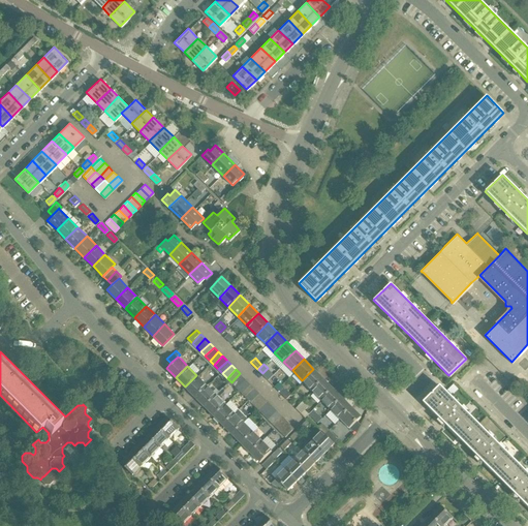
[(302,380),(311,390),(322,378),(313,369),(302,380)]
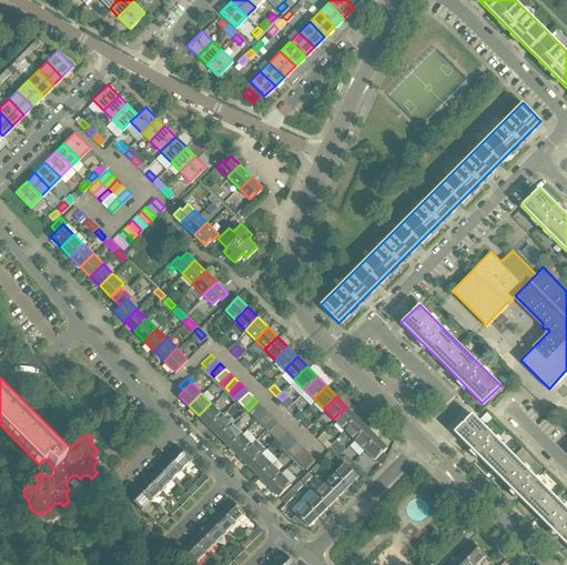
[(249,411),(253,415),(263,406),(257,401),(249,411)]
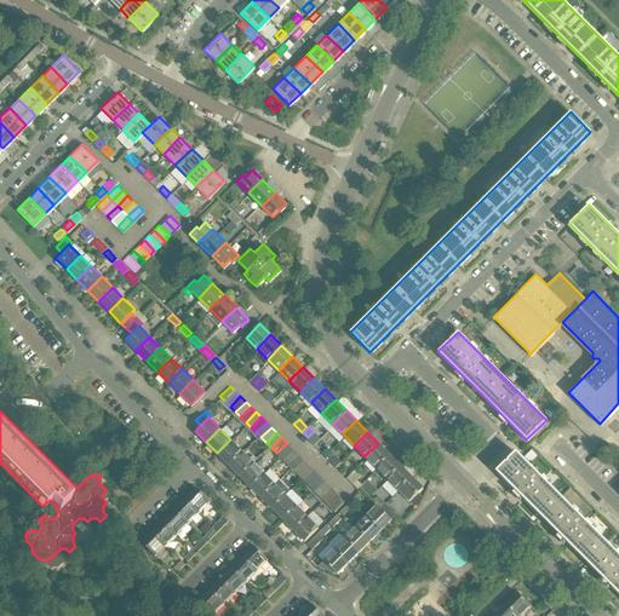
[(217,453),(228,464),(241,450),(230,439),(217,453)]
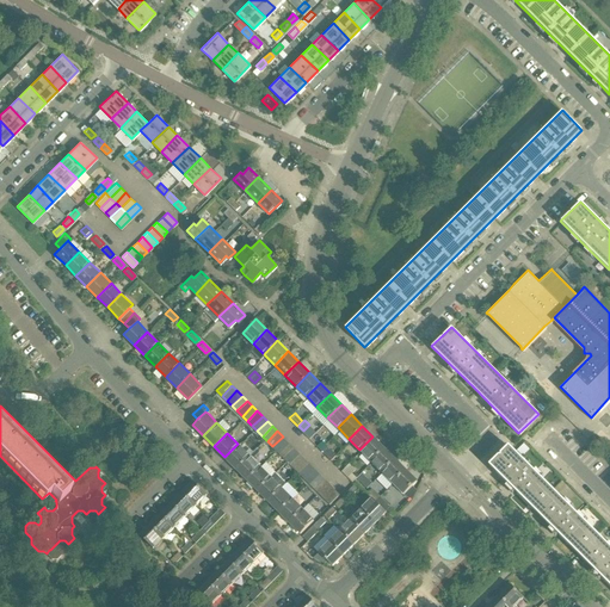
[(272,446),(277,451),(288,441),(283,437),(272,446)]
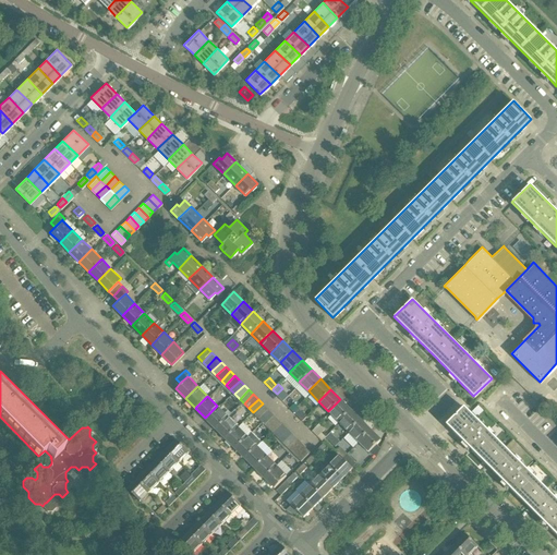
[(328,411),(338,421),(350,408),(340,399),(328,411)]
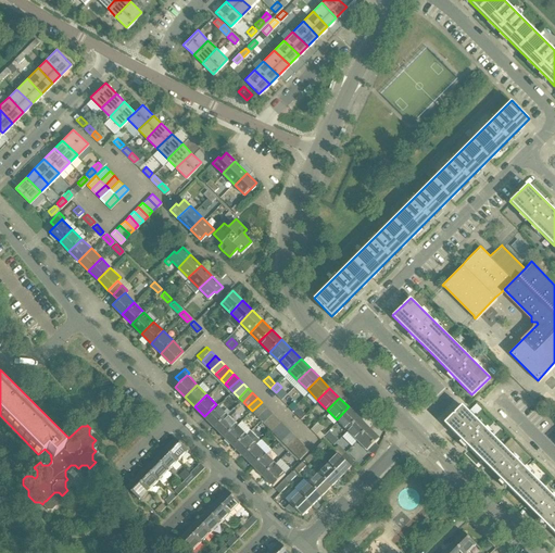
[(252,411),(257,416),(266,406),(262,402),(252,411)]
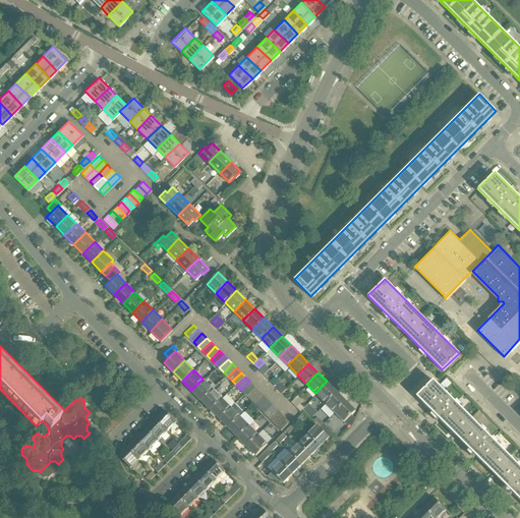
[(191,390),(200,399),(212,388),(203,379),(191,390)]
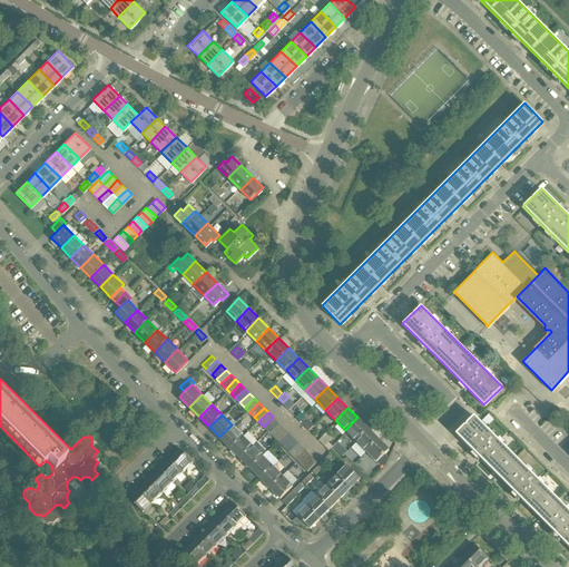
[(568,510),(555,496),(473,414),(455,432),(537,515),(552,529),(568,546),(568,510)]
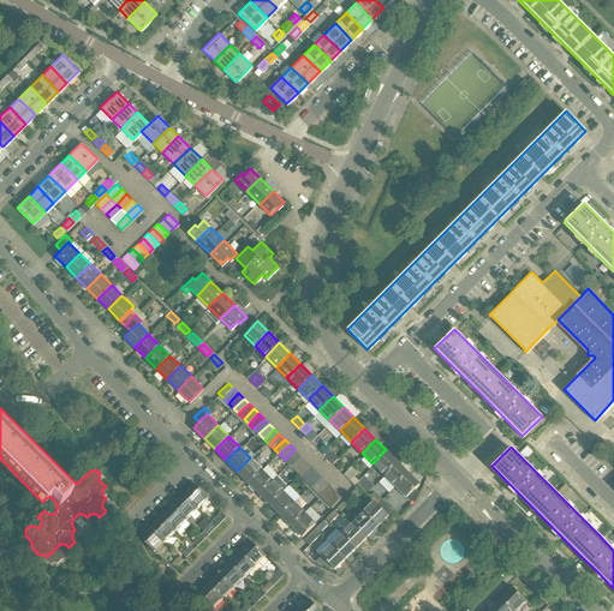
[(325,454),(332,461),(337,456),(329,448),(325,454)]
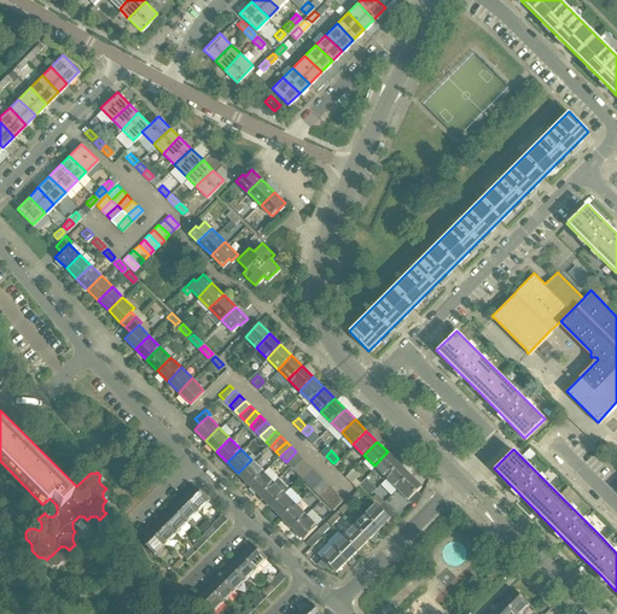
[(286,462),(291,467),(301,456),(296,451),(286,462)]
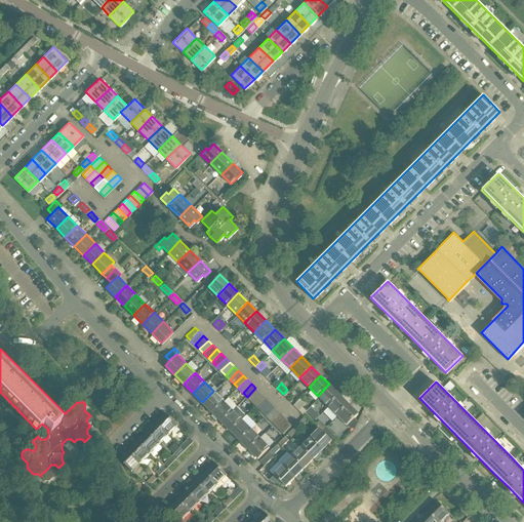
[(318,396),(327,405),(338,393),(329,384),(318,396)]
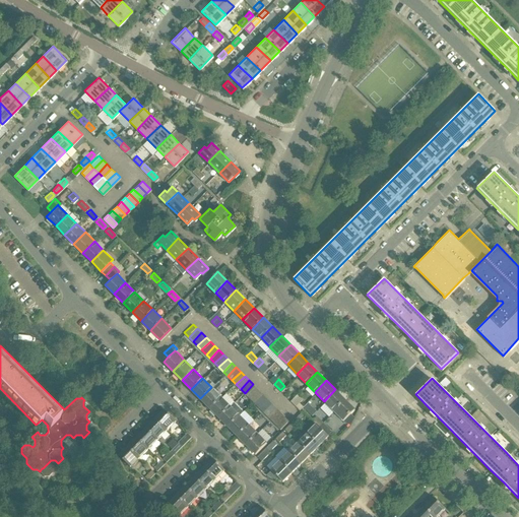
[(245,393),(249,397),(258,389),(253,384),(245,393)]
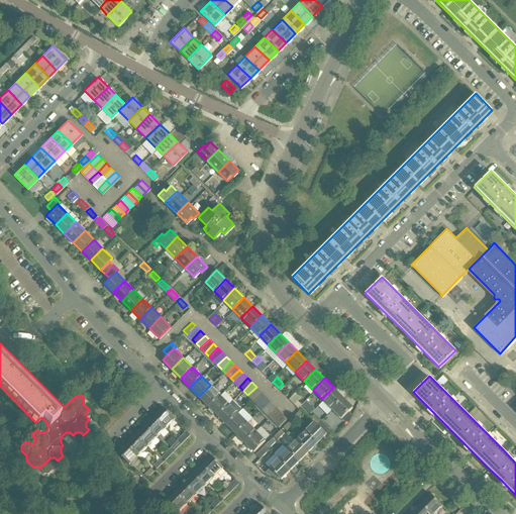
[(199,396),(208,405),(219,394),(210,385),(199,396)]
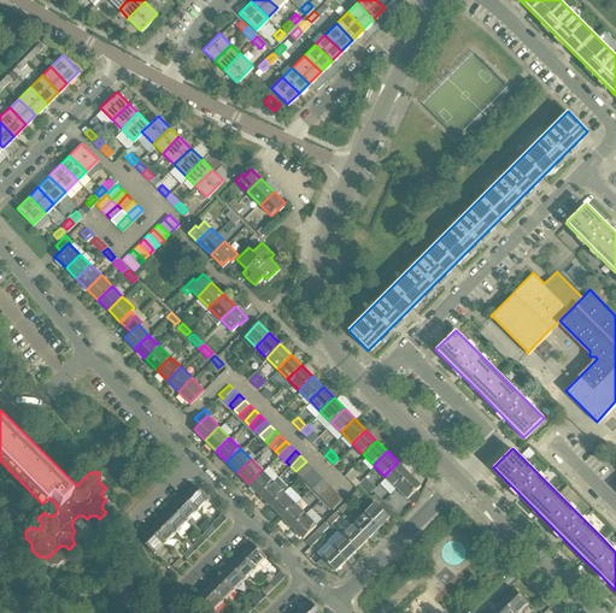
[(295,471),(301,476),(311,466),(306,461),(295,471)]
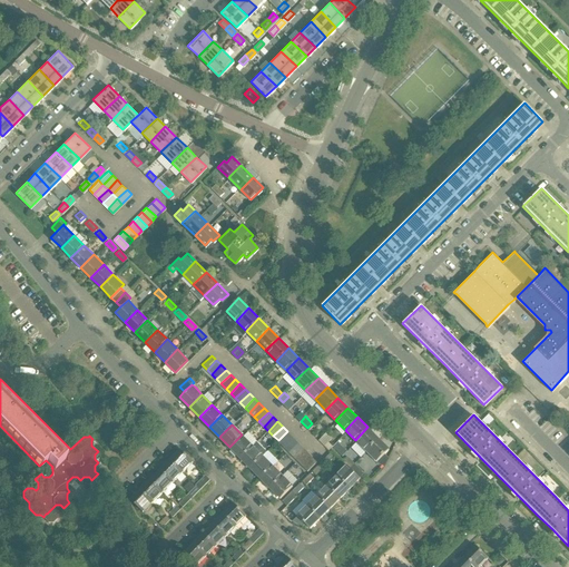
[(355,440),(365,450),(378,437),(368,427),(355,440)]
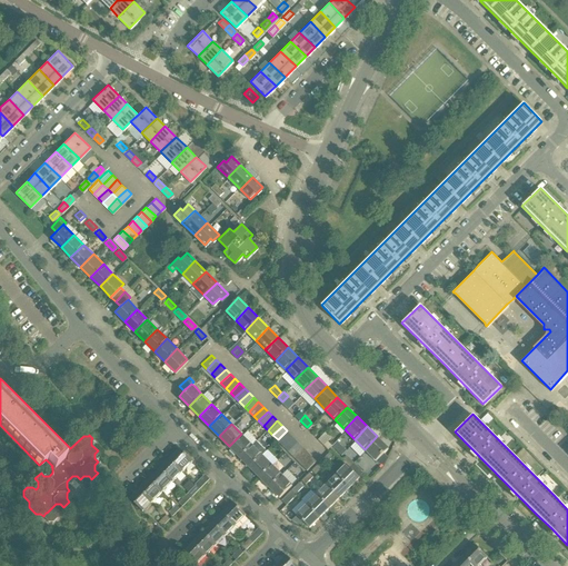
[(278,439),(282,445),(291,435),(287,430),(278,439)]
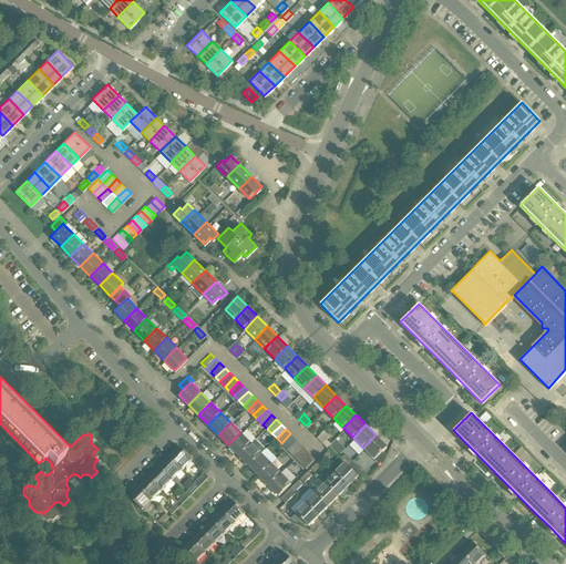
[(228,444),(237,454),(250,442),(240,432),(228,444)]
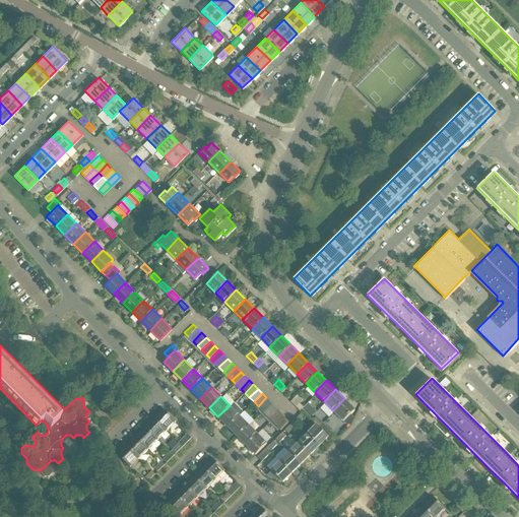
[(258,406),(262,410),(271,402),(266,397),(258,406)]
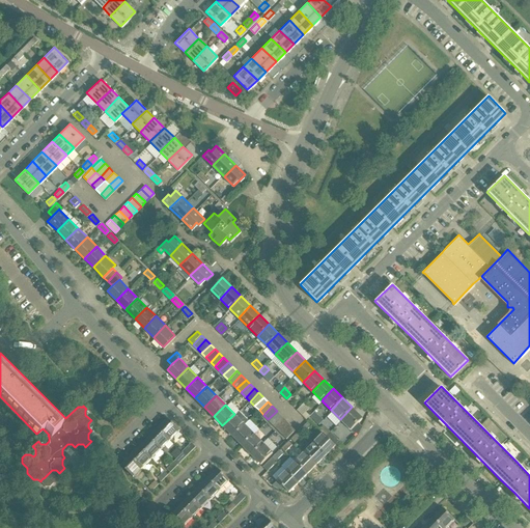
[(352,407),(340,419),(350,428),(361,416),(352,407)]
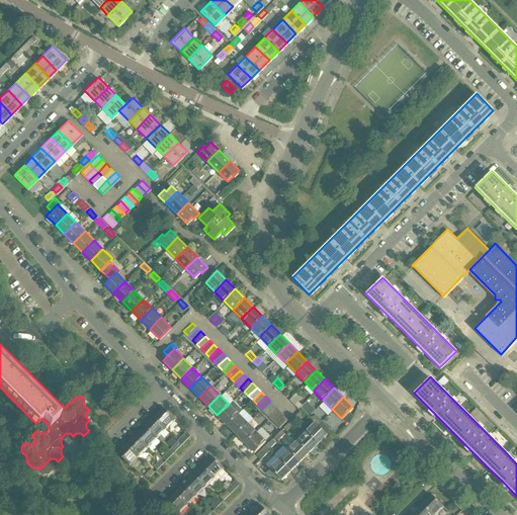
[(217,415),(226,424),(238,413),(242,408),(233,400),(229,404),(217,415)]
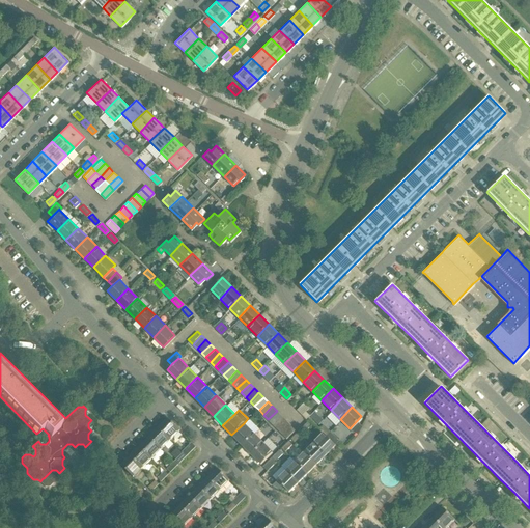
[(268,419),(272,423),(281,415),(277,411),(268,419)]
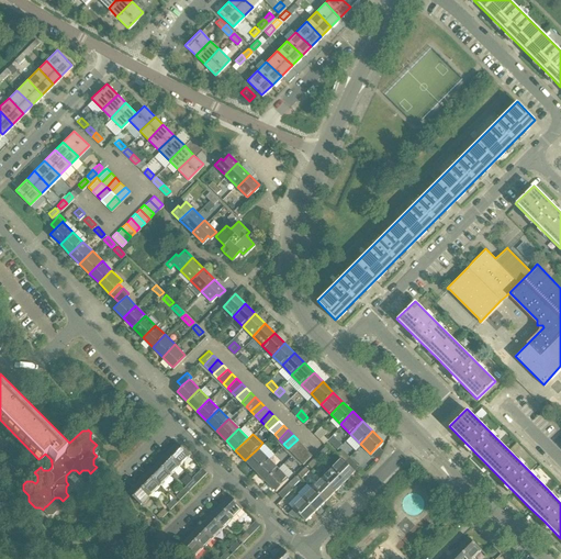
[(288,448),(292,453),(302,444),(298,439),(288,448)]
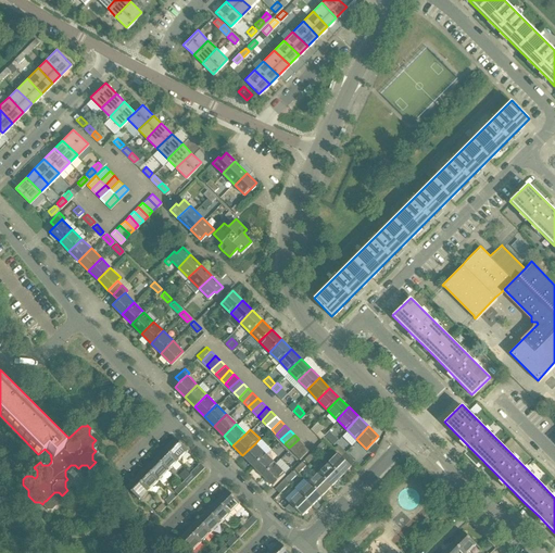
[(175,437),(165,447),(177,459),(187,449),(175,437)]
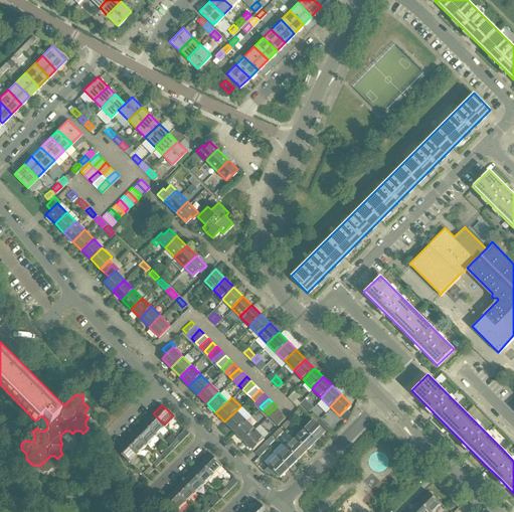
[(268,414),(273,419),(281,410),(277,406),(268,414)]
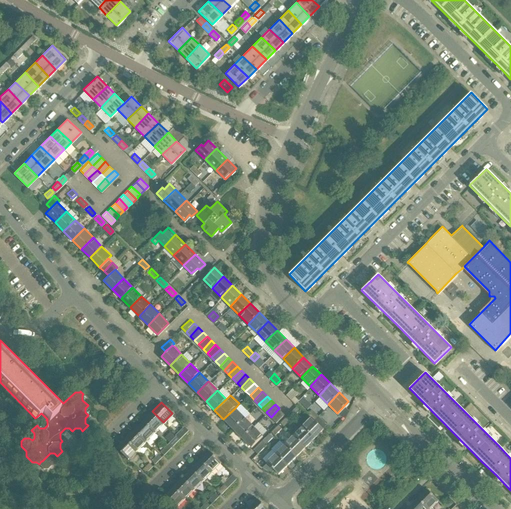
[(288,412),(292,415),(299,409),(295,405),(288,412)]
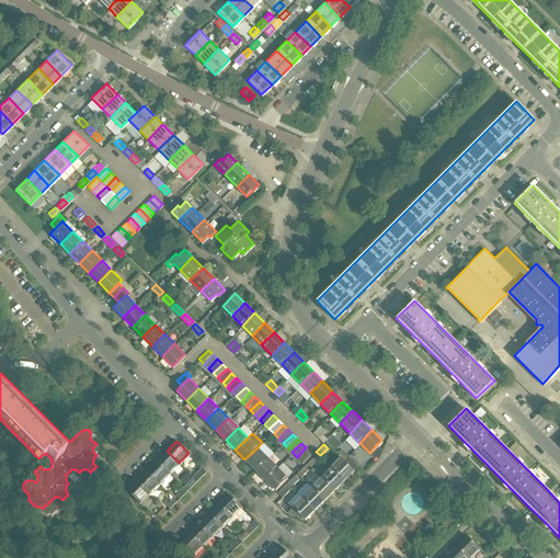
[(335,452),(341,456),(353,468),(357,464),(341,446),(335,452)]
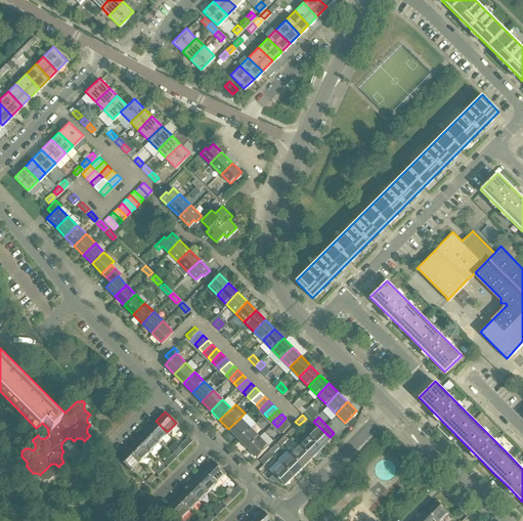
[(228,429),(237,438),(250,426),(241,418),(228,429)]
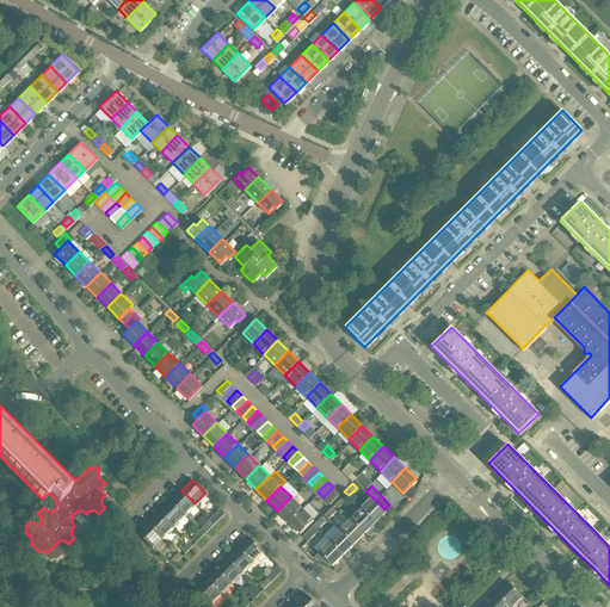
[(333,487),(324,497),(328,502),(339,493),(333,487)]
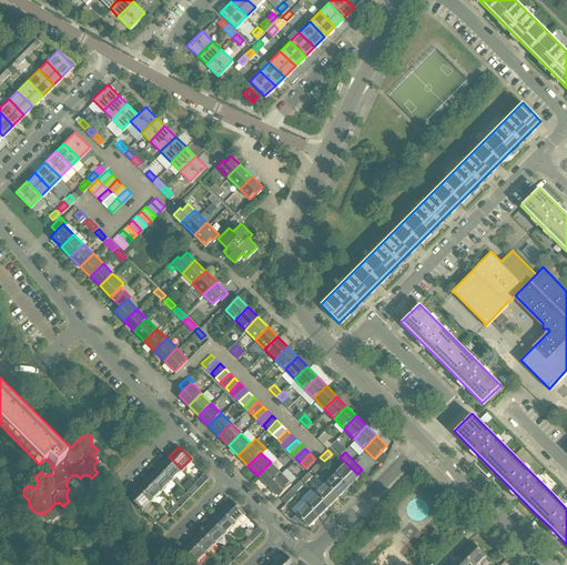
[(169,456),(159,466),(171,478),(181,468),(169,456)]
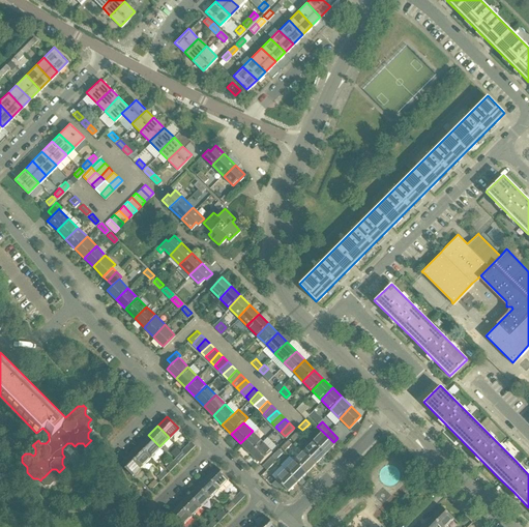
[(290,436),(293,439),(300,433),(296,429),(290,436)]
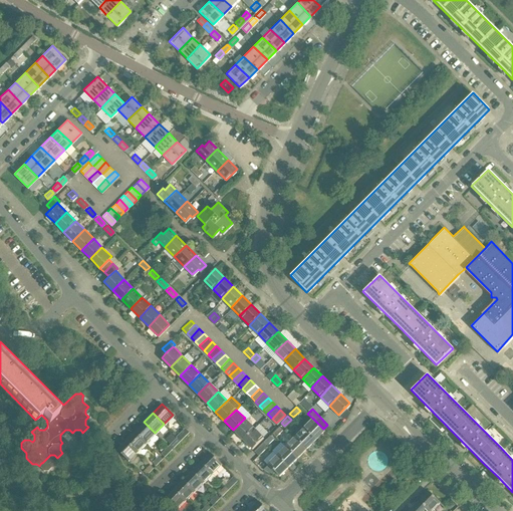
[(233,430),(242,439),(254,427),(245,418),(233,430)]
